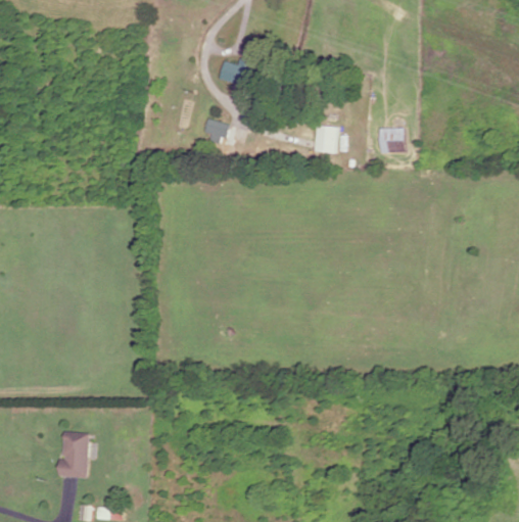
[(218,79),(231,83),(230,89),(240,92),(238,101),(246,103),(255,62),(238,58),(237,64),(222,61),(218,79)]
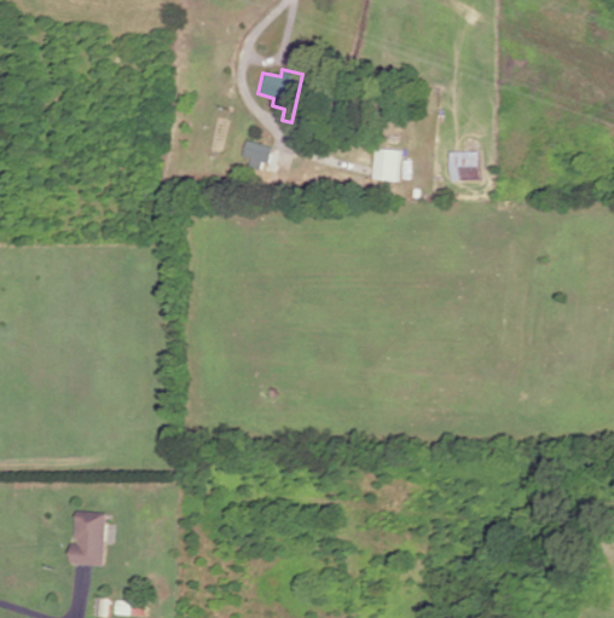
[(245,168),(256,171),(259,161),(266,163),(270,145),(244,140),(241,156),(248,159),(245,168)]
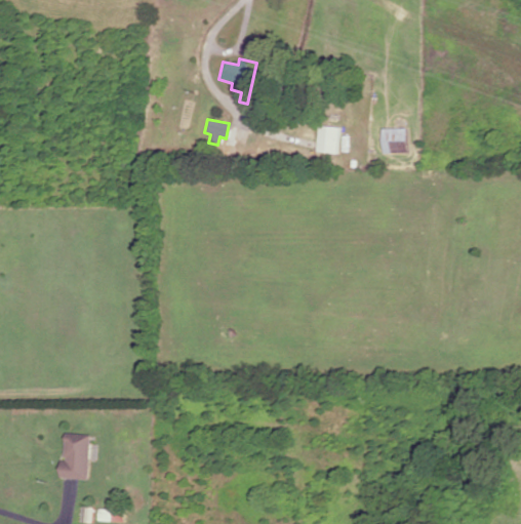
[(334,154),(337,128),(318,125),(315,151),(334,154)]
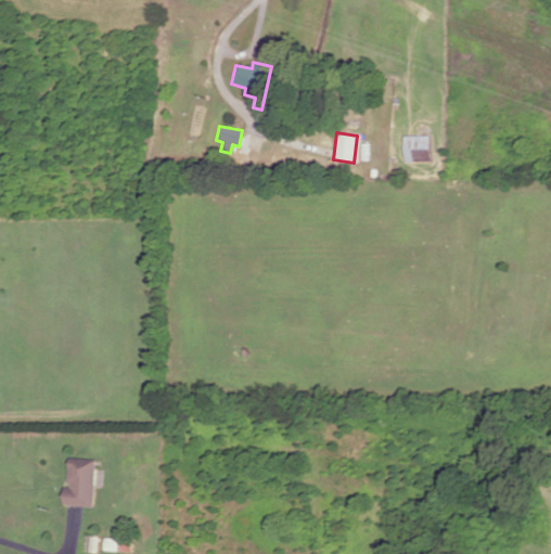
[(427,136),(402,136),(402,163),(428,162),(427,136)]
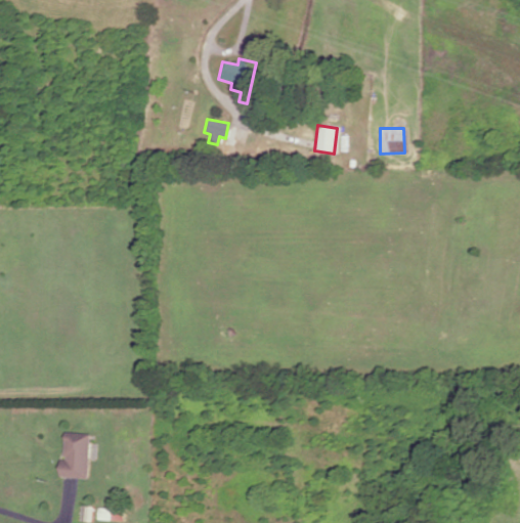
[(86,478),(88,434),(63,433),(62,460),(58,460),(58,477),(86,478)]
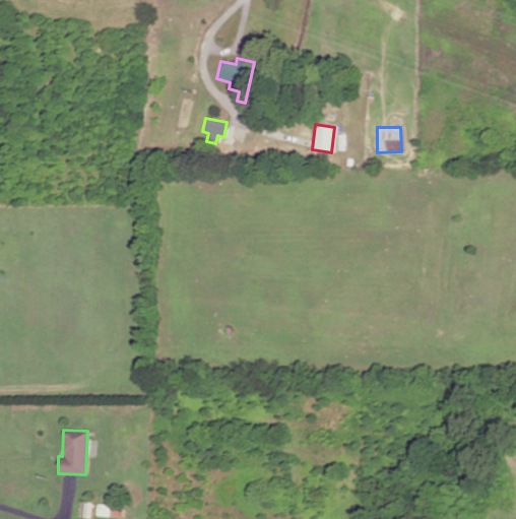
[(121,517),(122,506),(97,505),(95,516),(121,517)]
